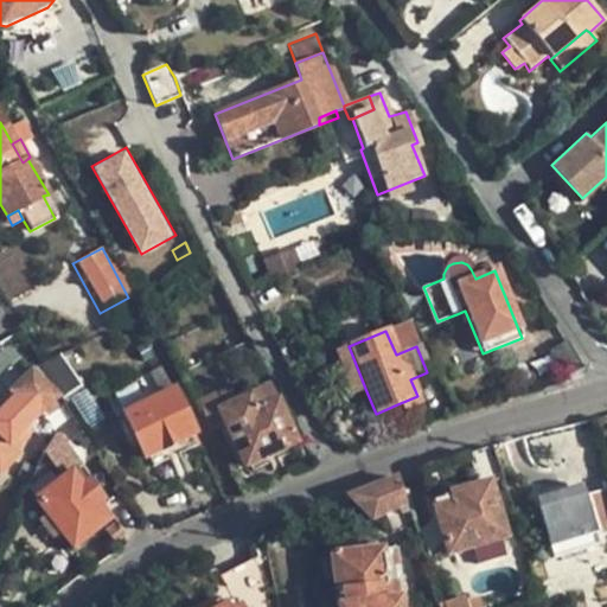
[(352,395),(366,391),(349,346),(333,353),(352,395)]
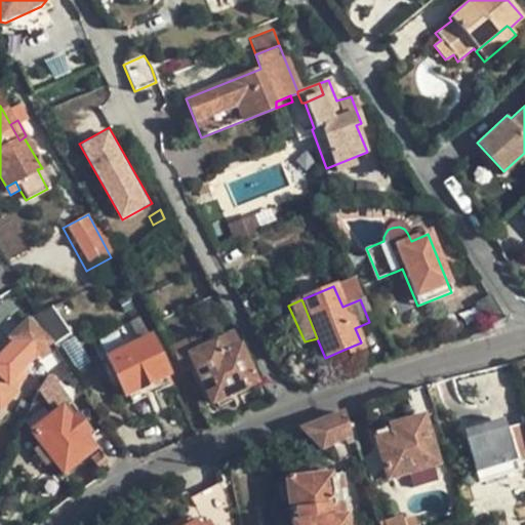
[(49,309),(33,317),(35,320),(50,342),(51,341),(53,344),(67,333),(49,309)]
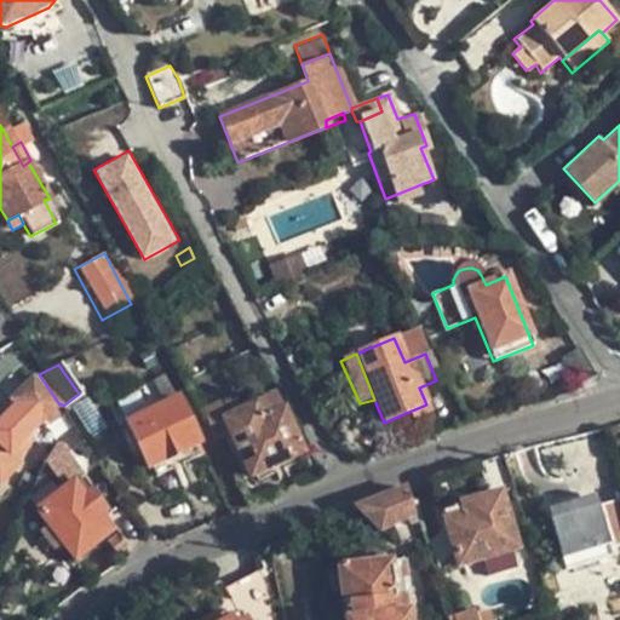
[(39,374),(32,380),(57,407),(59,405),(41,378),(39,374)]
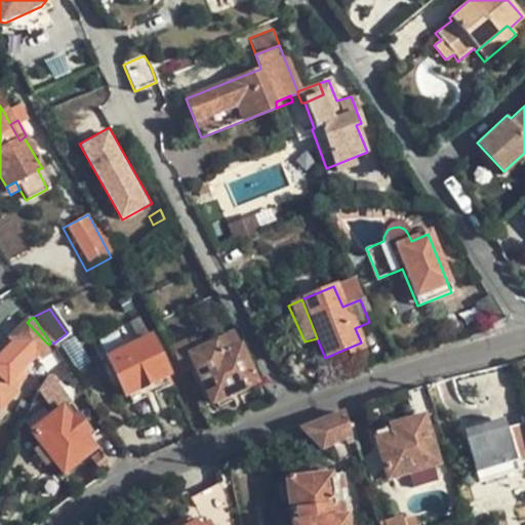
[(164,378),(167,376),(154,348),(137,318),(129,323),(138,342),(106,358),(124,397),(129,395),(164,378)]
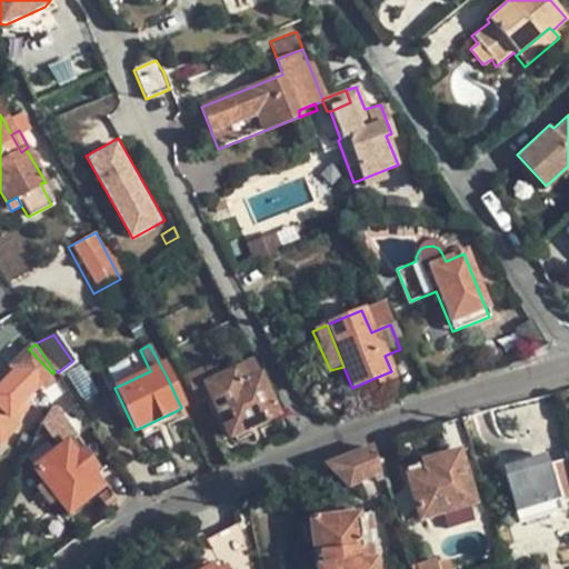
[(0,440),(16,426),(11,421),(26,408),(21,402),(52,373),(29,349),(11,368),(10,366),(0,375),(0,440)]
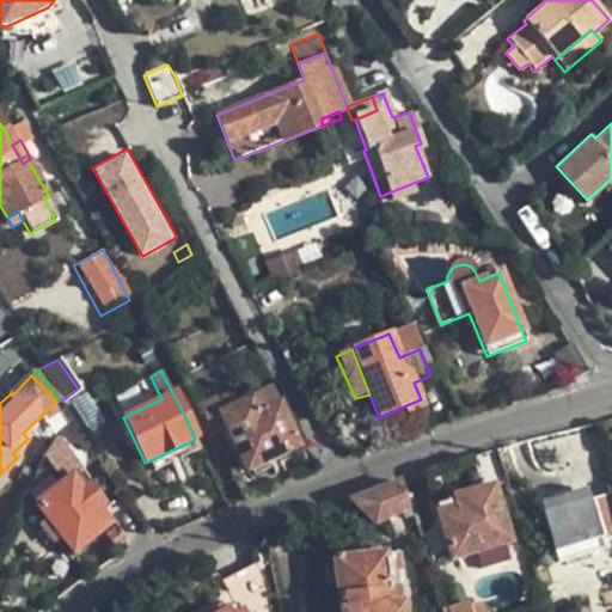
[(271,390),(252,398),(258,409),(276,401),(271,390)]
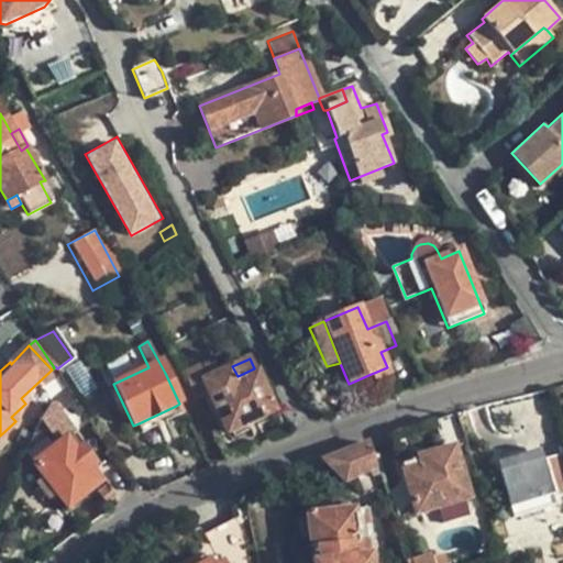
[(238,376),(232,366),(217,374),(209,362),(180,375),(187,386),(200,379),(224,433),(274,410),(254,368),(238,376)]
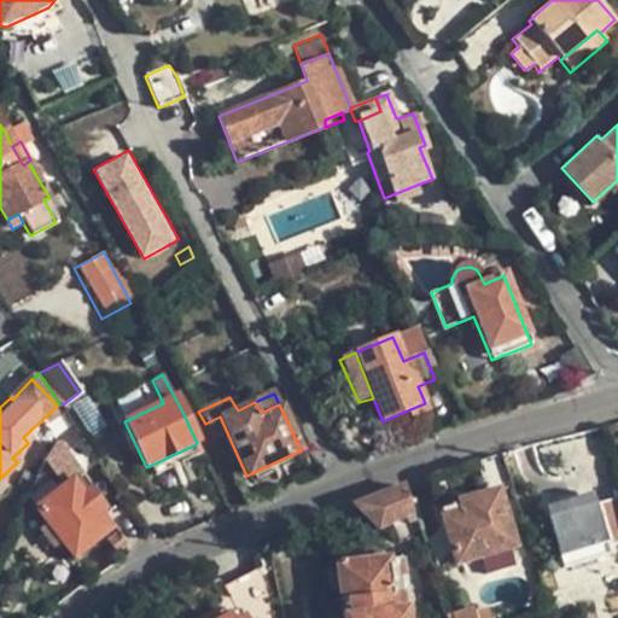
[(429,412),(425,403),(404,412),(409,420),(429,412)]
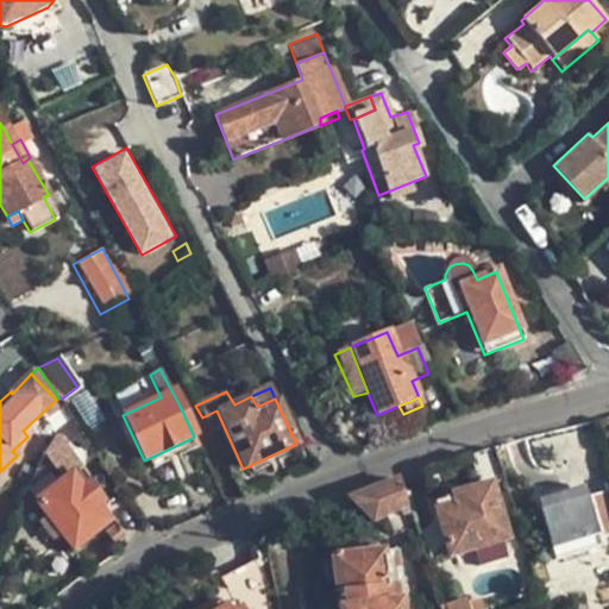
[(190,439),(150,458),(155,468),(195,449),(190,439)]
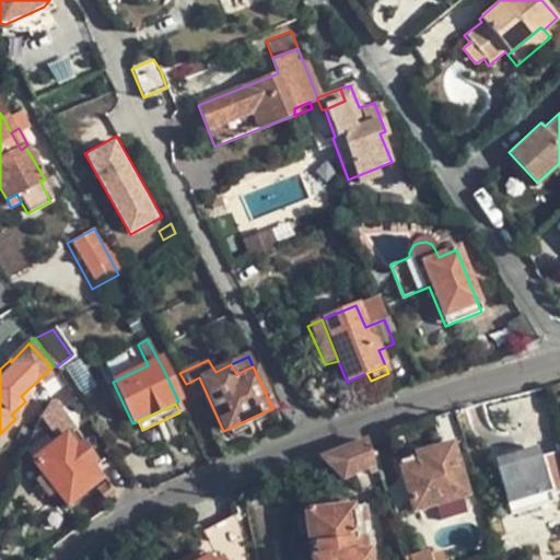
[(69,421),(55,405),(45,412),(62,436),(32,462),(67,505),(100,480),(88,466),(93,462),(66,423),(69,421)]
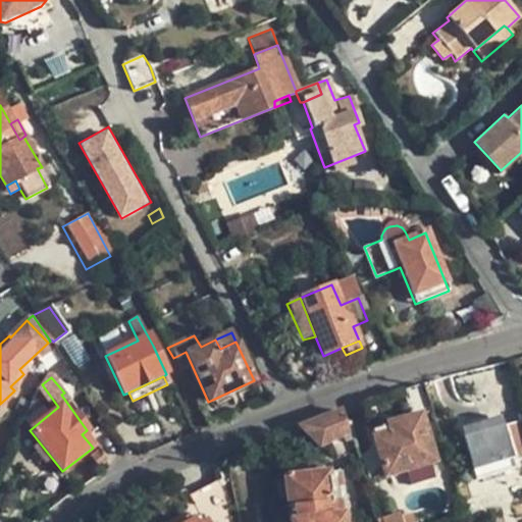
[(431,411),(428,401),(422,382),(402,387),(411,415),(386,423),(389,432),(373,436),(385,476),(435,461),(420,414),(431,411)]
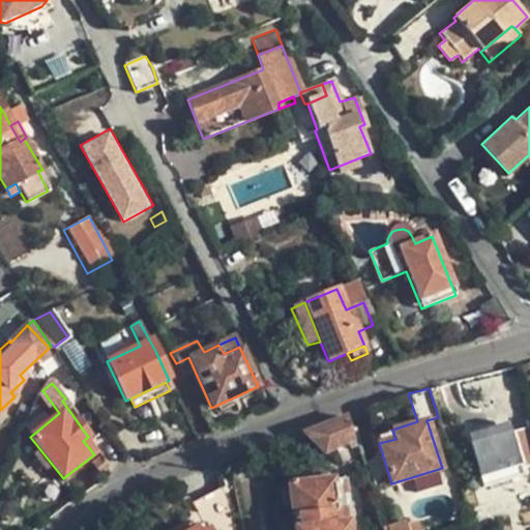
[(355,439),(348,416),(304,432),(325,452),(355,439)]
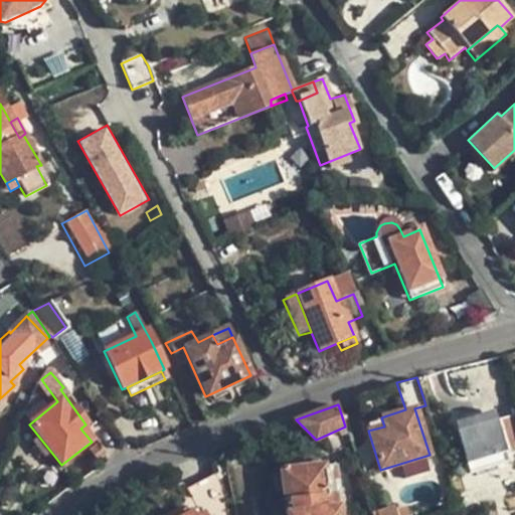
[(455,422),(457,430),(496,419),(493,411),(455,422)]
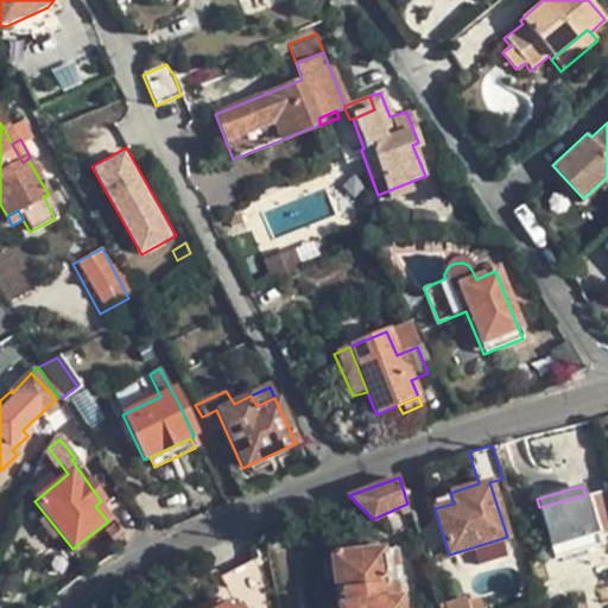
[(586,495),(539,507),(553,558),(600,545),(599,539),(607,536),(607,491),(586,498),(586,495)]
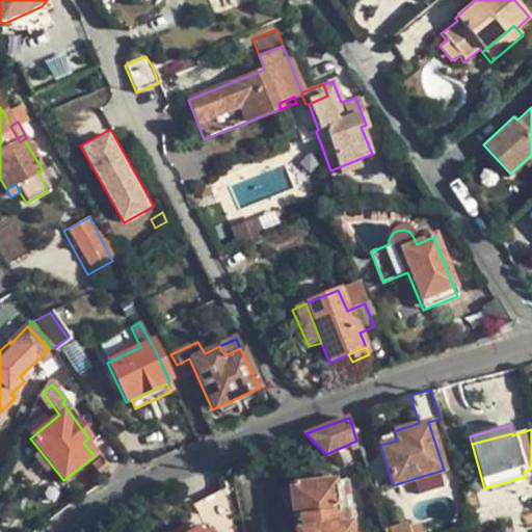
[(294,483),(289,483),(294,531),(349,531),(350,530),(357,529),(355,513),(348,514),(345,497),(351,497),(348,480),(338,481),(337,478),(330,479),(329,473),(293,477),(294,483)]
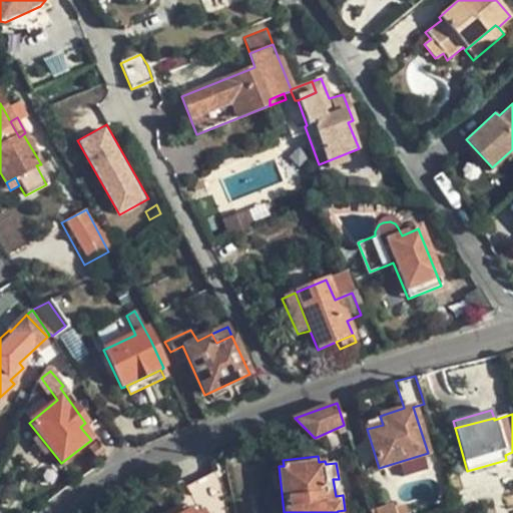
[(185,486),(201,510),(225,497),(213,471),(185,486)]
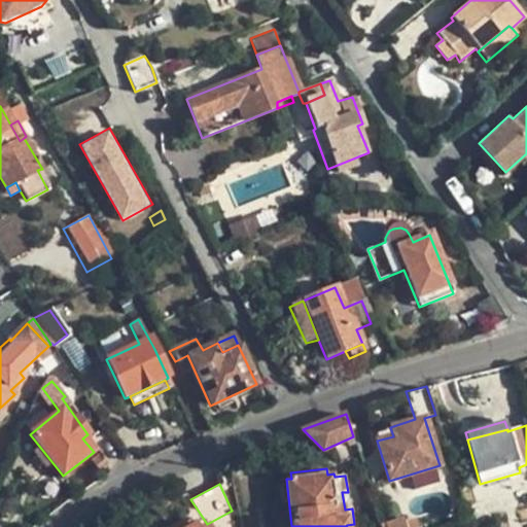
[(406,526),(405,521),(402,517),(381,524),(381,526),(406,526)]
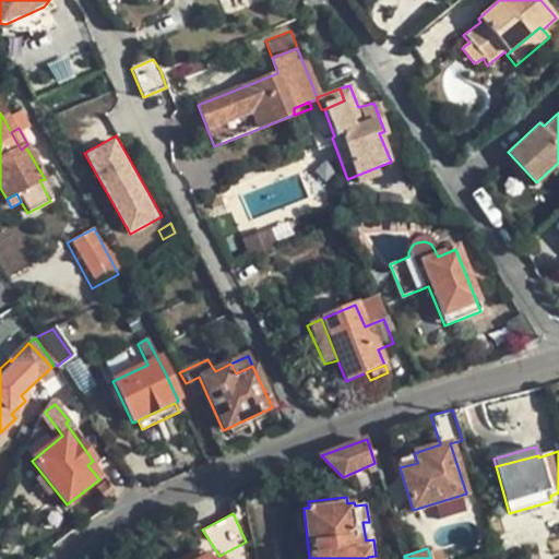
[(441,558),(438,549),(429,552),(430,558),(441,558)]
